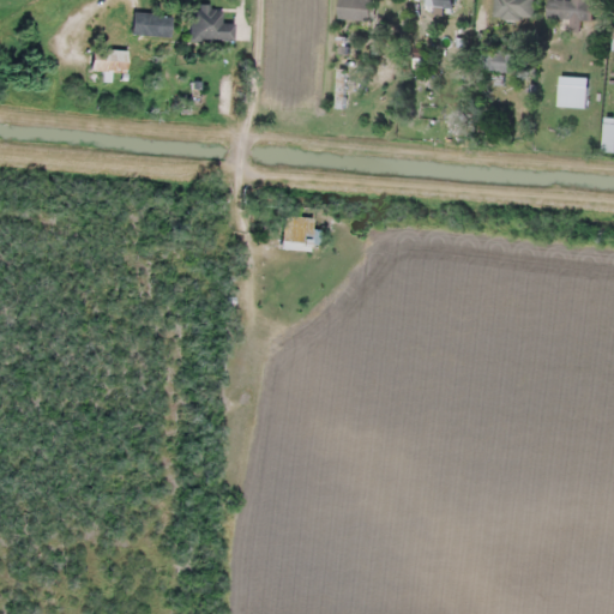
[(368,0),(337,0),(337,20),(369,20),(368,0)]
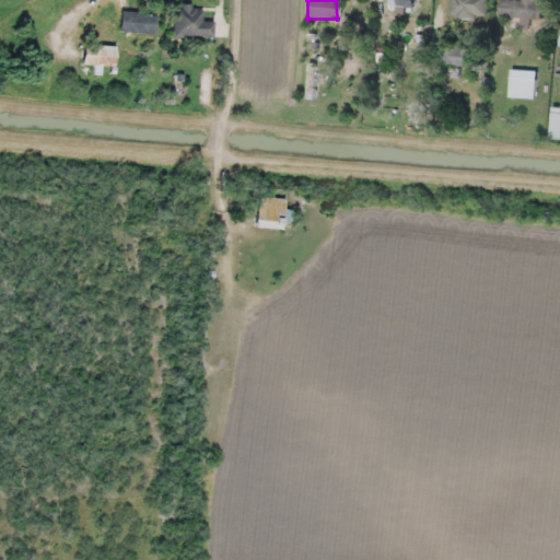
[(410,11),(412,0),(385,0),(385,4),(396,7),(396,9),(410,11)]
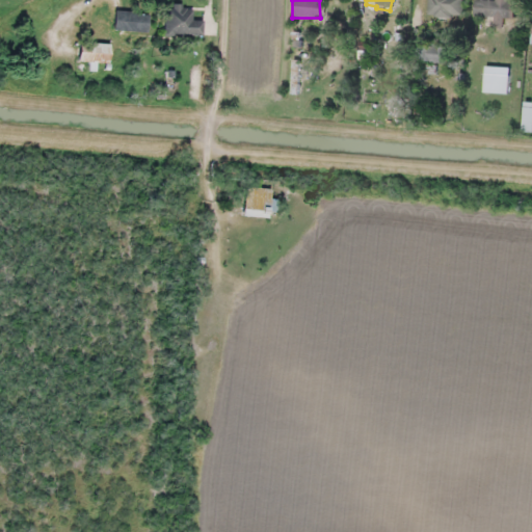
[(462,0),(427,0),(428,16),(463,16),(462,0)]
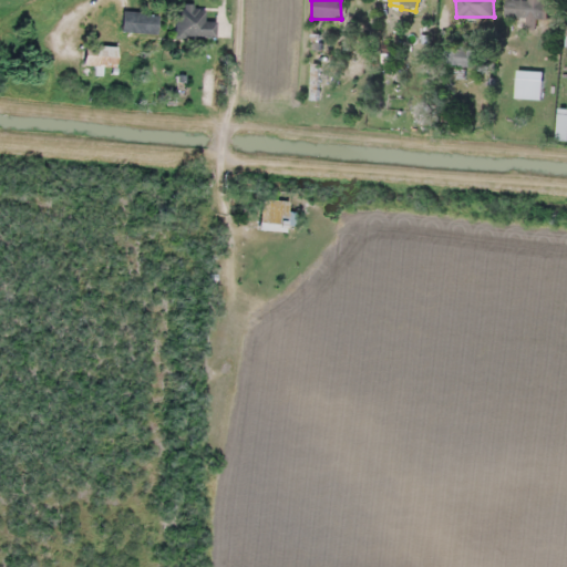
[(509,2),(509,18),(545,18),(545,2),(509,2)]
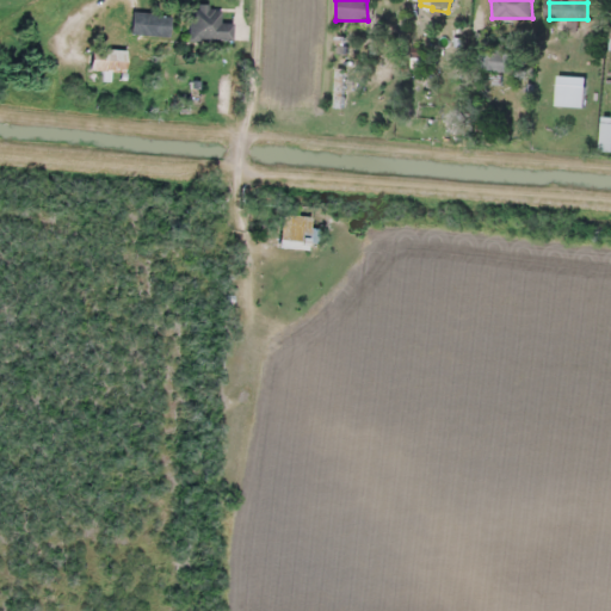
[(233,24),(221,24),(221,8),(190,8),(190,41),(233,41),(233,24)]
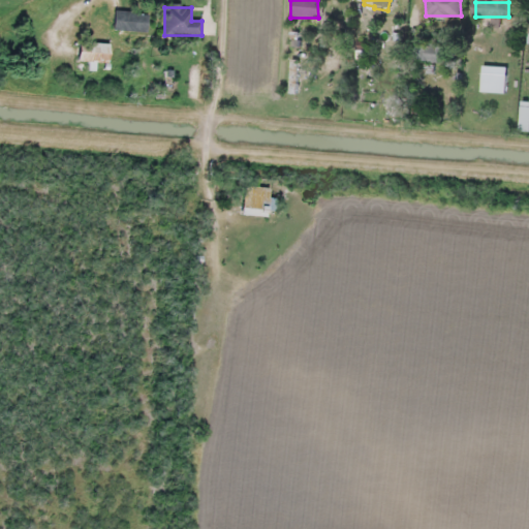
[(114,31),(147,31),(147,12),(114,12),(114,31)]
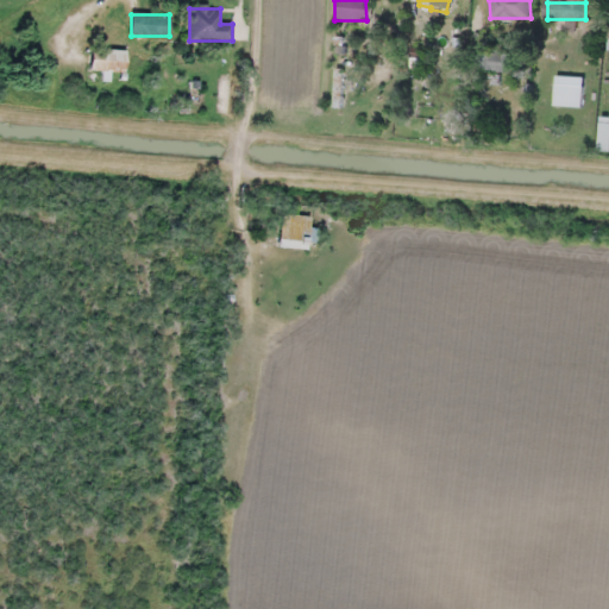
[(88,70),(124,74),(125,51),(89,49),(88,70)]
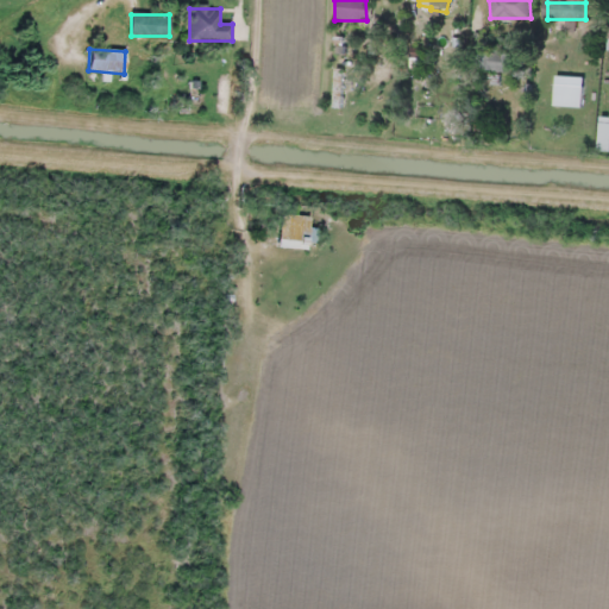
[(508,52),(476,52),(476,70),(508,70),(508,52)]
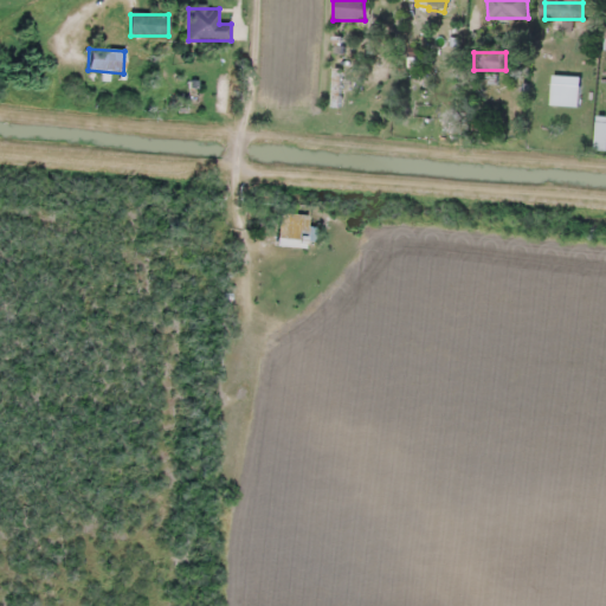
[(276,245),(304,249),(308,216),(281,212),(276,245)]
